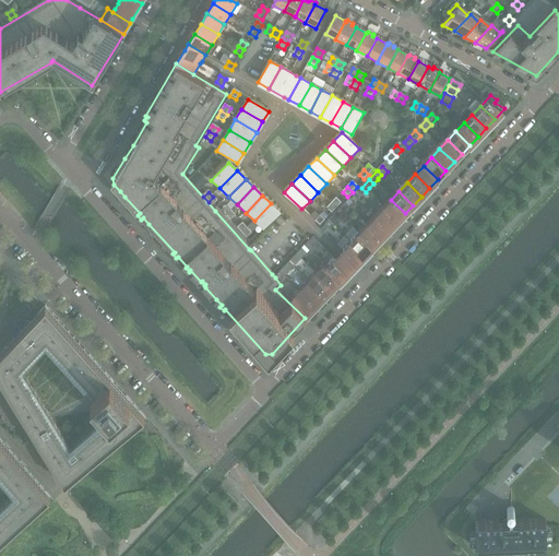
[(213,206),(217,202),(213,197),(209,202),(213,206)]
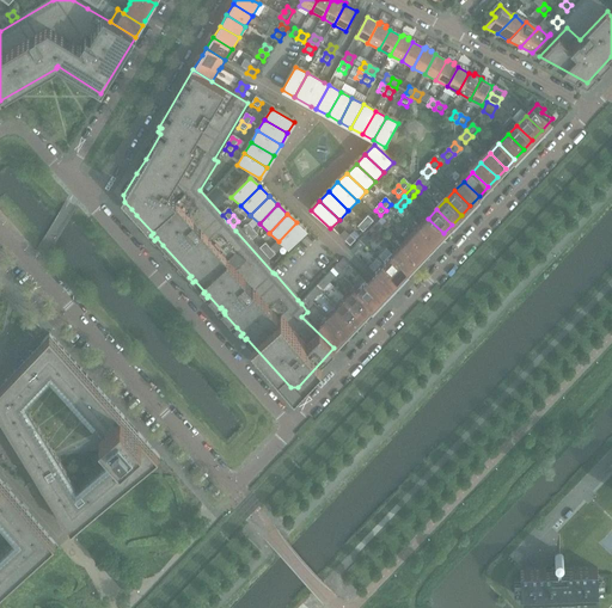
[(373,223),(368,217),(362,223),(368,228),(373,223)]
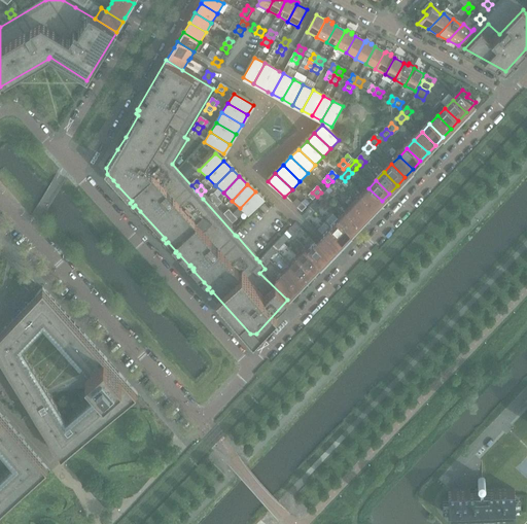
[(382,201),(369,188),(360,197),(374,209),(382,201)]
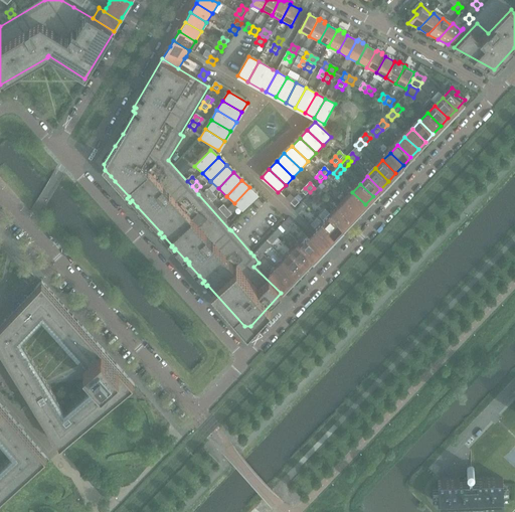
[(242,211),(258,195),(249,187),(234,203),(242,211)]
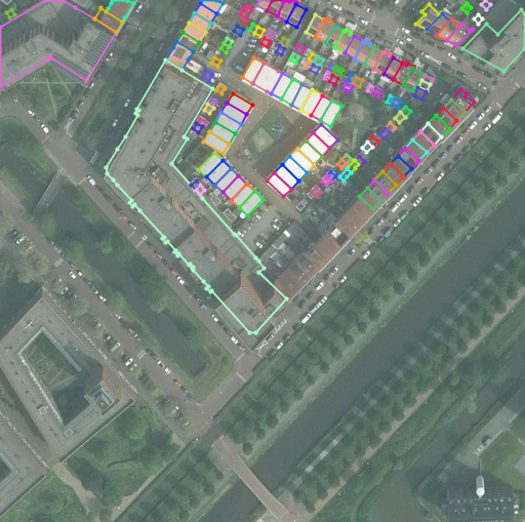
[(311,201),(316,196),(311,192),(307,197),(311,201)]
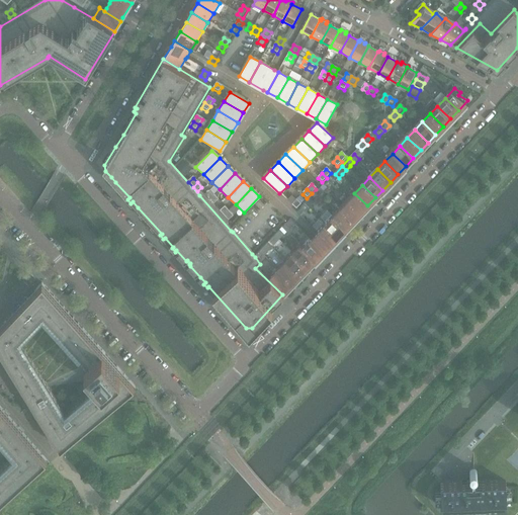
[(319,198),(323,193),(320,189),(315,194),(319,198)]
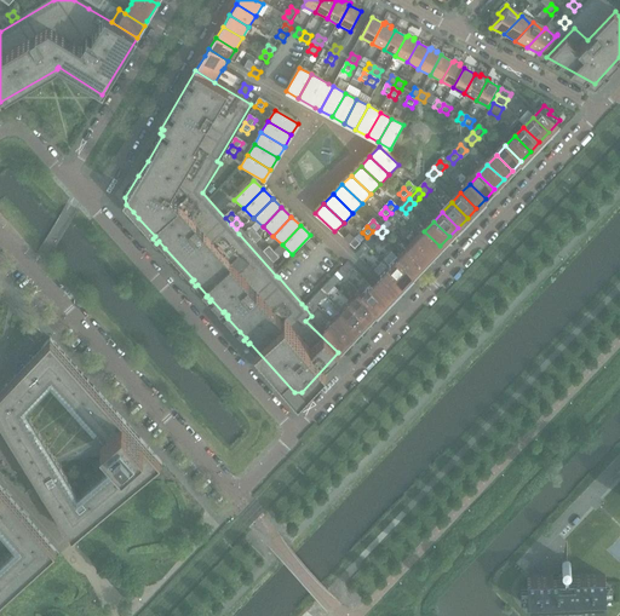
[(257,235),(251,229),(246,234),(251,240),(257,235)]
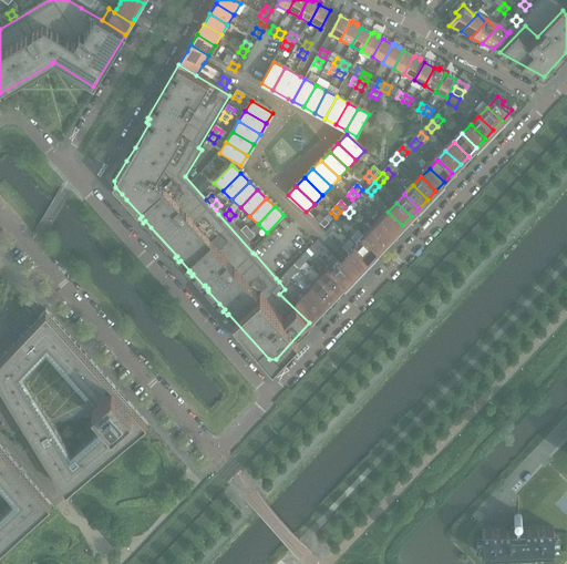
[(402,225),(388,212),(380,219),(394,234),(402,225)]
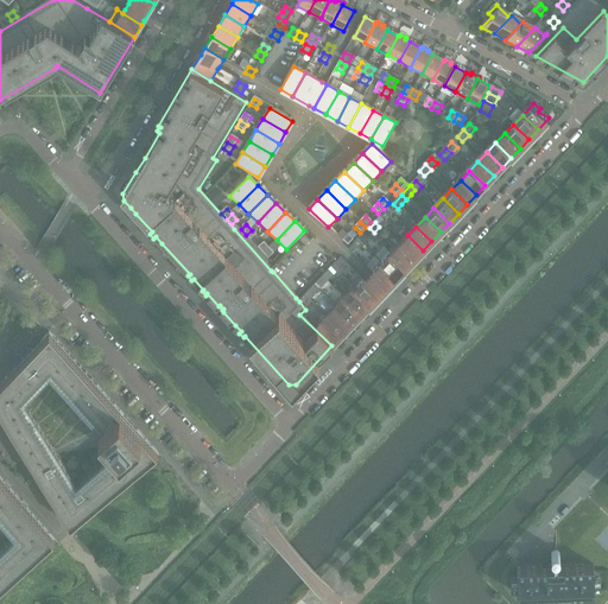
[(257,235),(252,230),(246,235),(251,240),(257,235)]
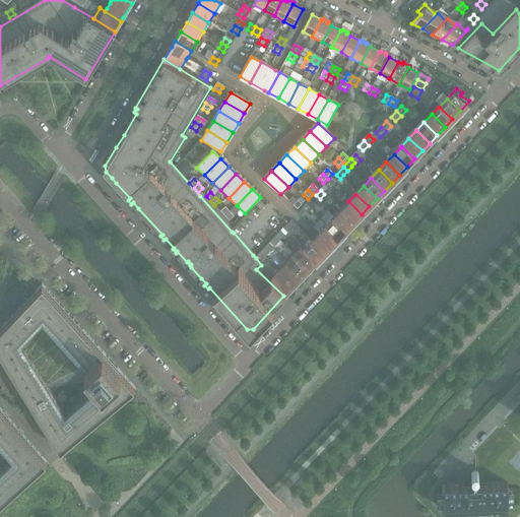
[(298,210),(302,206),(298,201),(293,206),(298,210)]
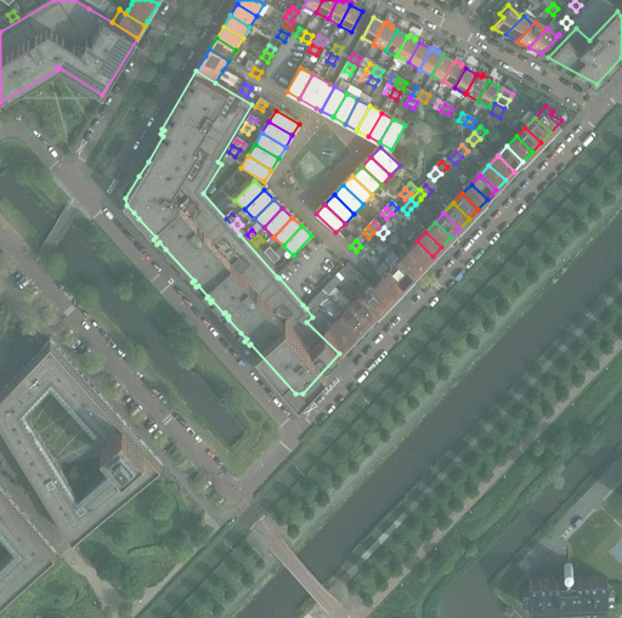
[(433,256),(417,241),(407,250),(424,266),(433,256)]
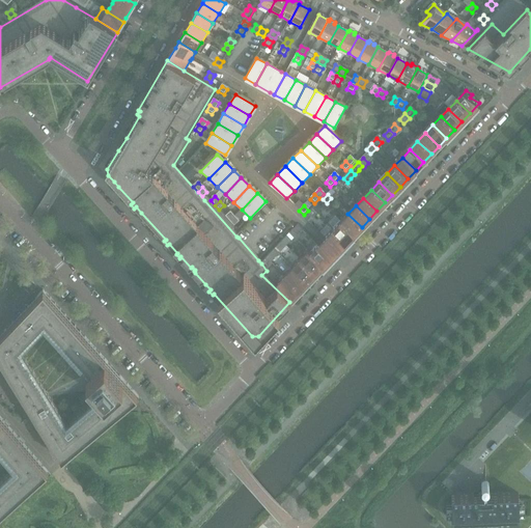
[(234,218),(230,213),(225,217),(229,222),(234,218)]
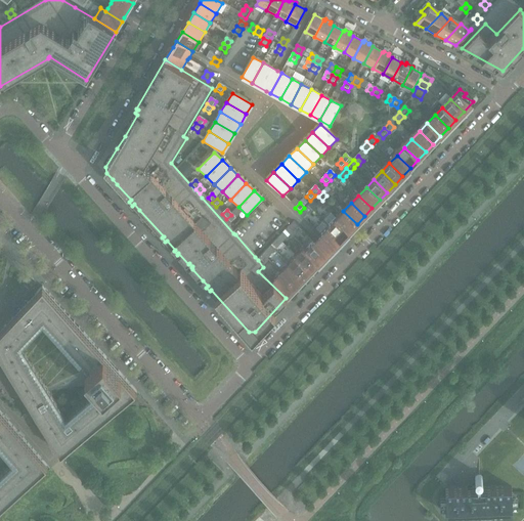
[(357,224),(343,211),(336,219),(349,232),(357,224)]
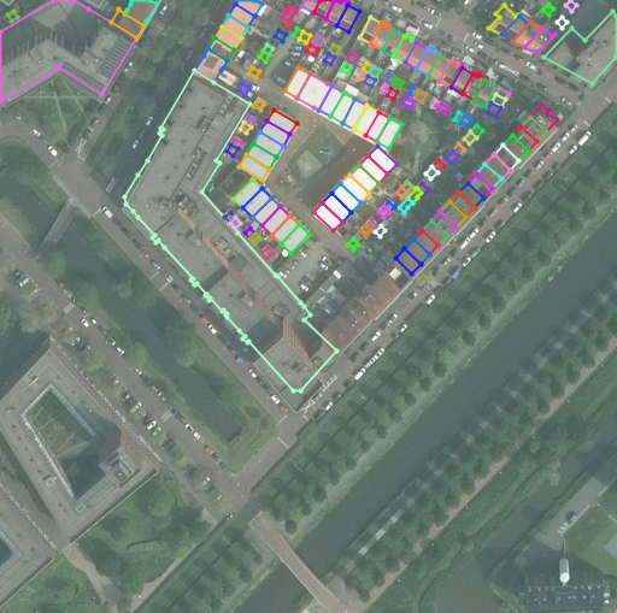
[(358,260),(364,254),(358,249),(353,254),(358,260)]
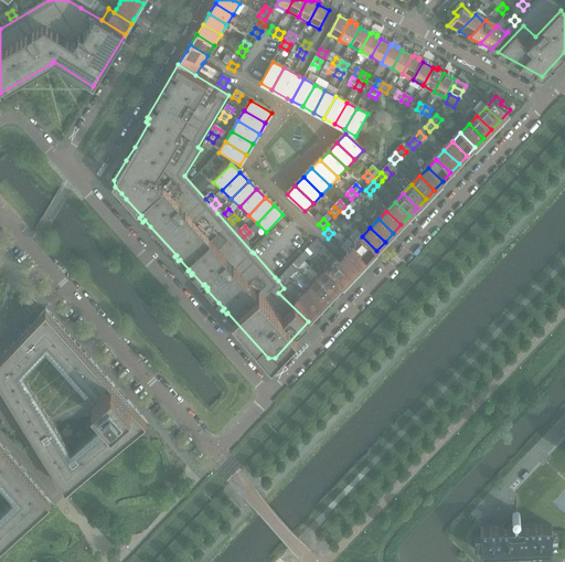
[(254,237),(249,232),(244,236),(249,242),(254,237)]
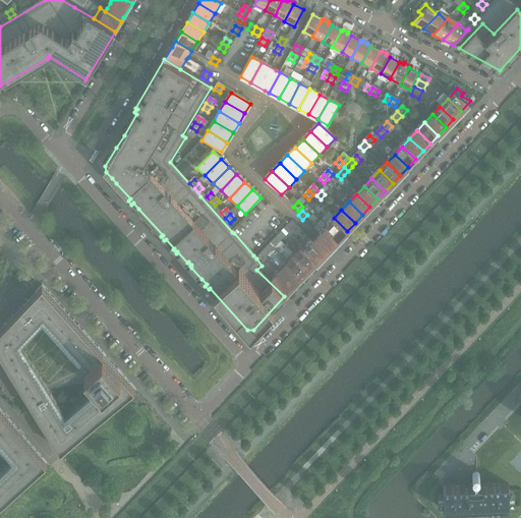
[(347,231),(334,218),(327,226),(340,238),(347,231)]
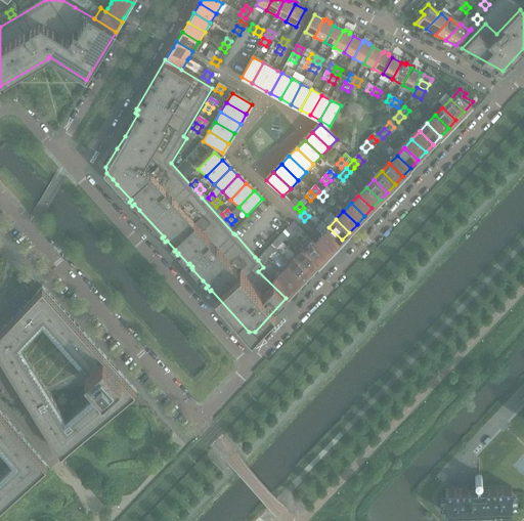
[(293,232),(298,227),(293,223),(289,228),(293,232)]
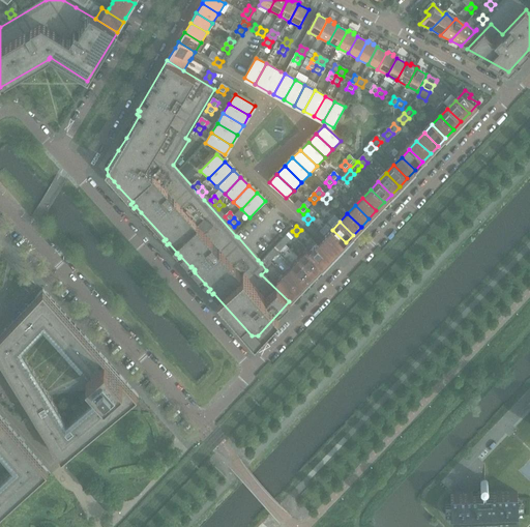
[(346,242),(332,230),(321,241),(317,245),(330,259),(334,255),(346,242)]
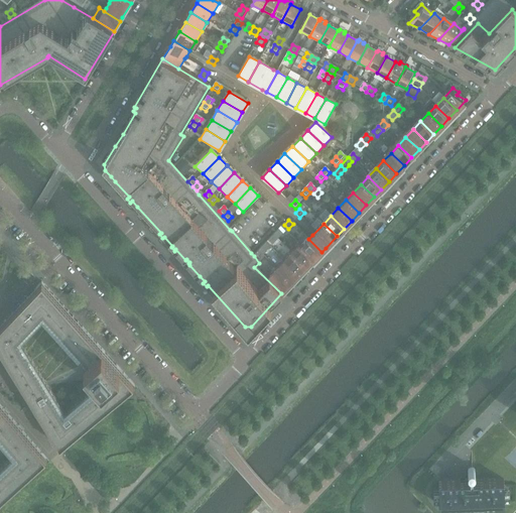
[(277,241),(283,235),(278,231),(273,236),(277,241)]
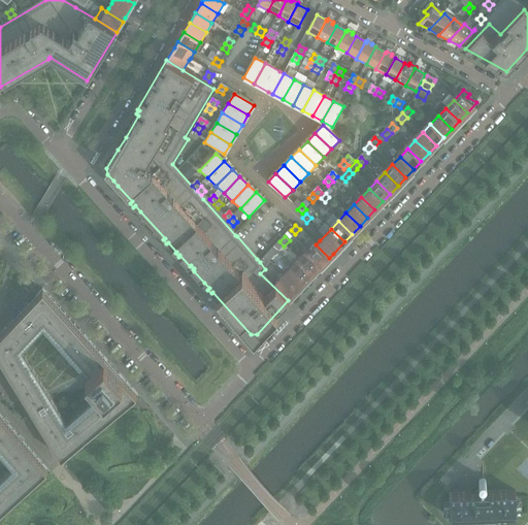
[(278,252),(284,247),(279,241),(273,248),(278,252)]
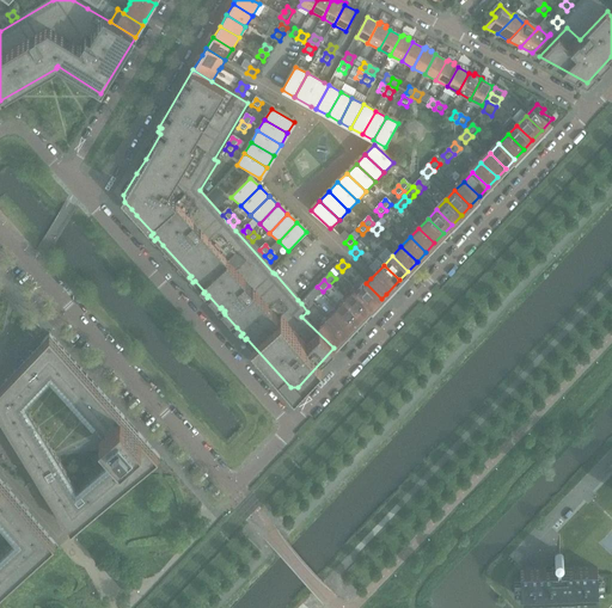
[(381,299),(366,283),(356,293),(372,308),(381,299)]
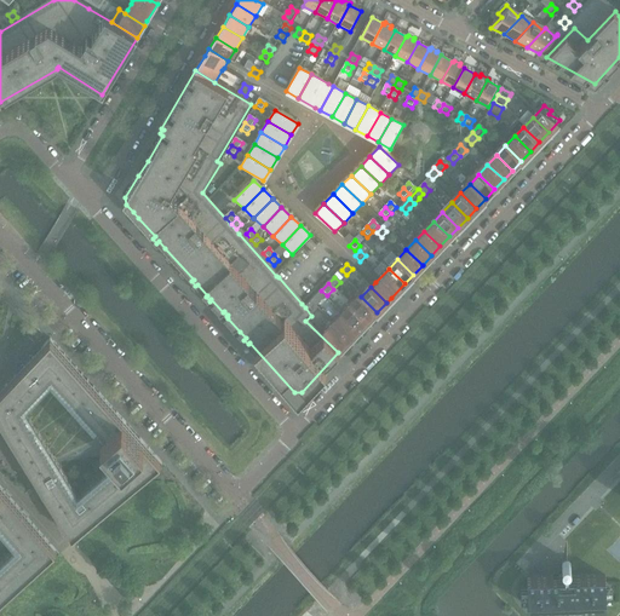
[(317,305),(325,298),(319,293),(313,300),(317,305)]
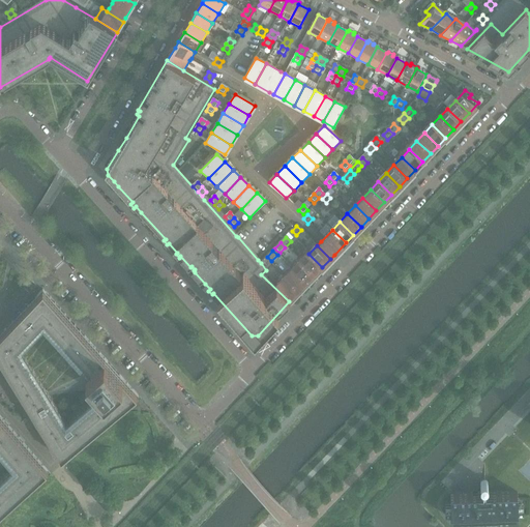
[(322,267),(308,254),(301,262),(315,275),(322,267)]
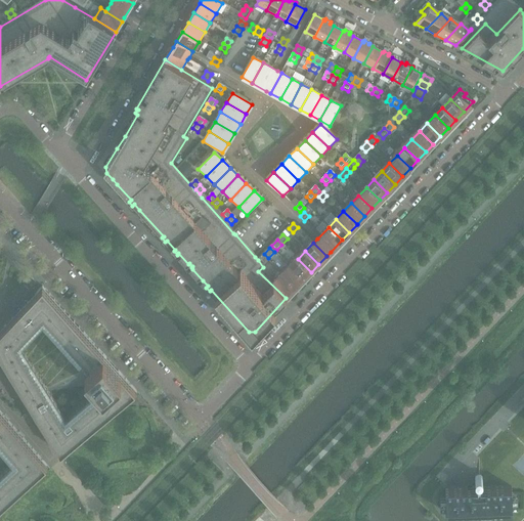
[(263,264),(268,258),(264,254),(258,260),(263,264)]
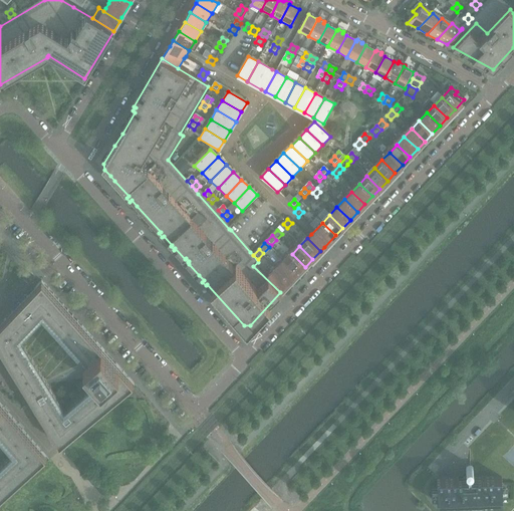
[(305,267),(292,254),(284,262),(297,275),(305,267)]
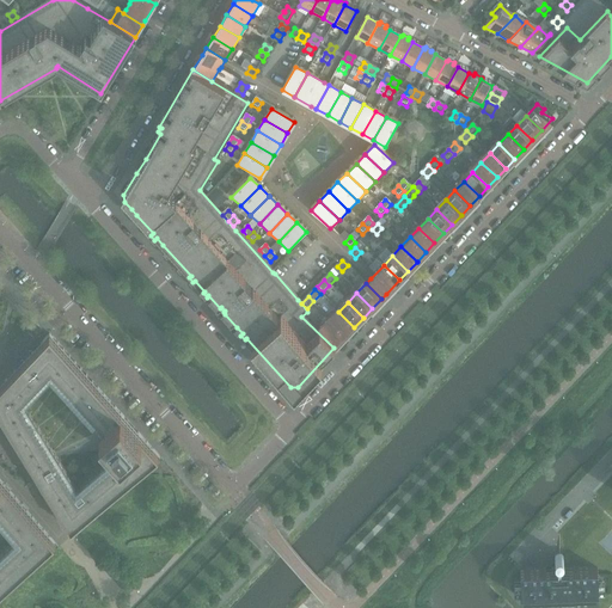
[(354,327),(338,312),(330,321),(346,336),(354,327)]
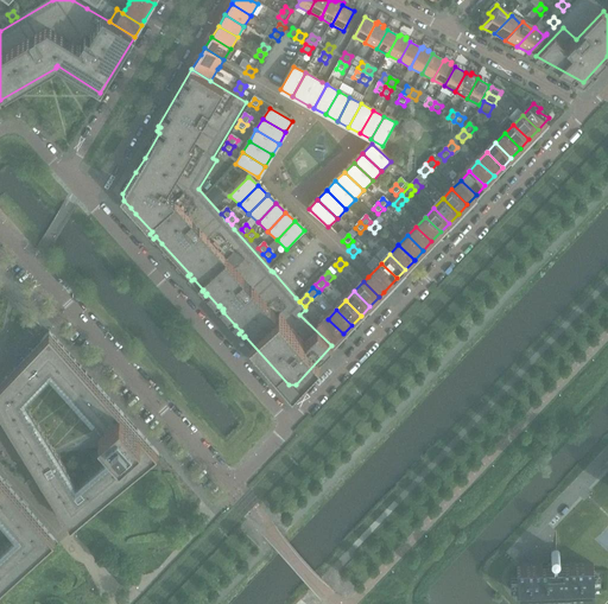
[(343,334),(328,319),(318,329),(334,344),(343,334)]
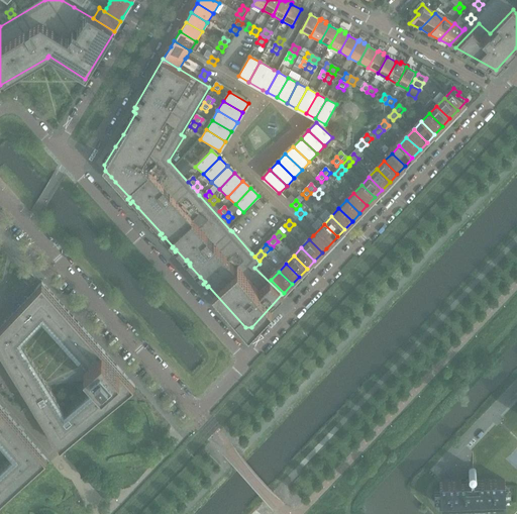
[(0,328),(0,351),(60,448),(133,387),(126,379),(110,361),(106,356),(41,285),(0,328)]
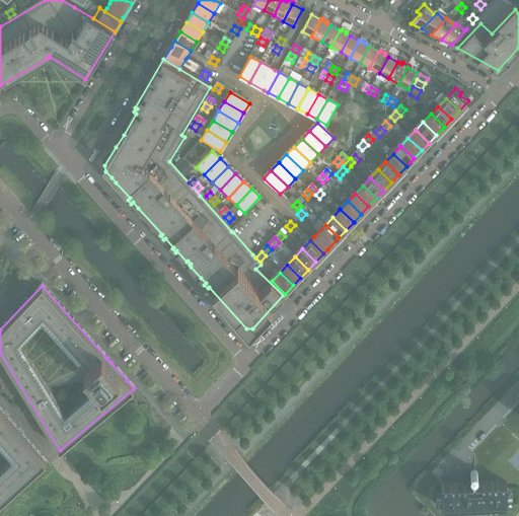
[(0,504),(46,462),(13,425),(0,410),(0,504)]
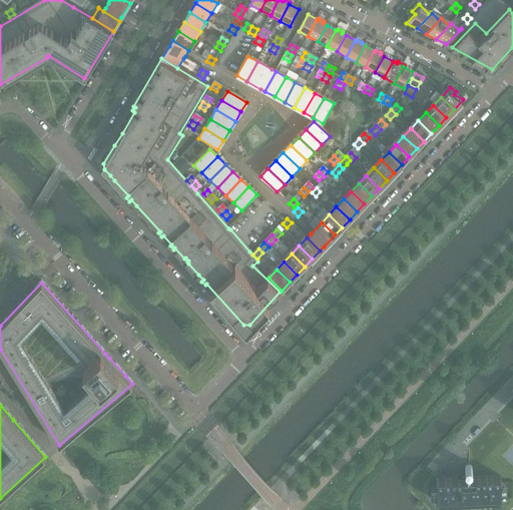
[(512,432),(510,435),(509,437),(505,441),(476,471),(470,479),(436,479),(436,505),(449,505),(501,504),(501,496),(505,492),(512,483),(512,432)]
